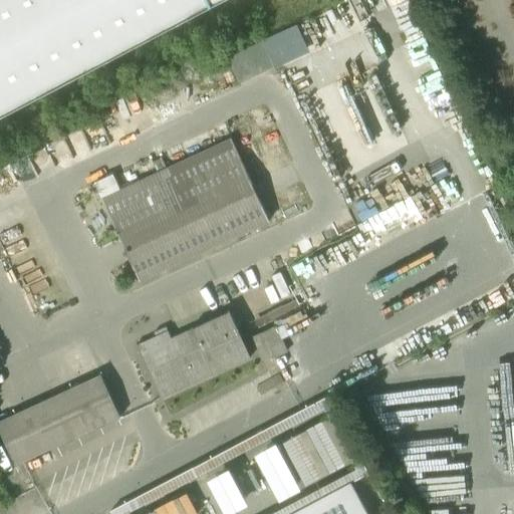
[(0,0),(0,117),(210,8),(205,0),(0,0)]
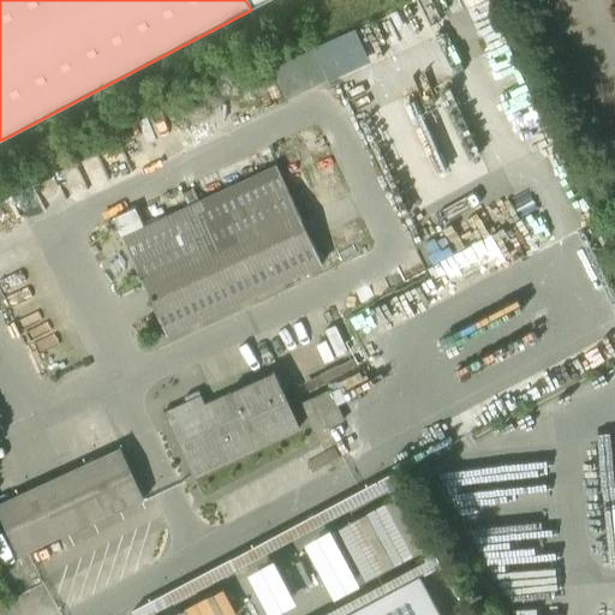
[(348,27),(267,63),(281,95),(363,60),(348,27)]
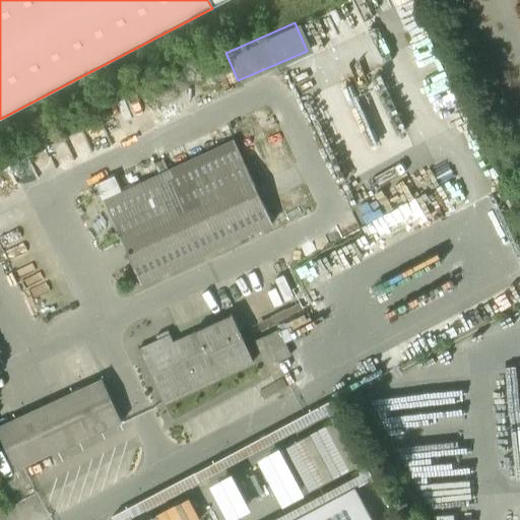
[(234,140),(121,192),(114,176),(95,184),(141,283),(272,222),(234,140)]
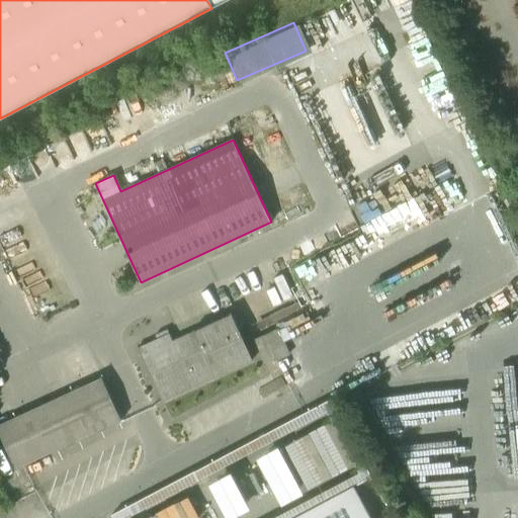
[(231,313),(172,340),(166,328),(155,333),(157,338),(138,346),(163,401),(252,358),(231,313)]
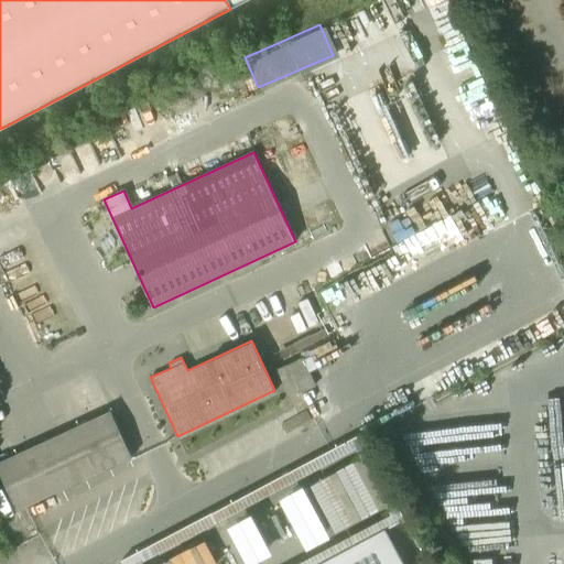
[(300,358),(275,369),(286,394),(299,389),(300,393),(313,387),(300,358)]
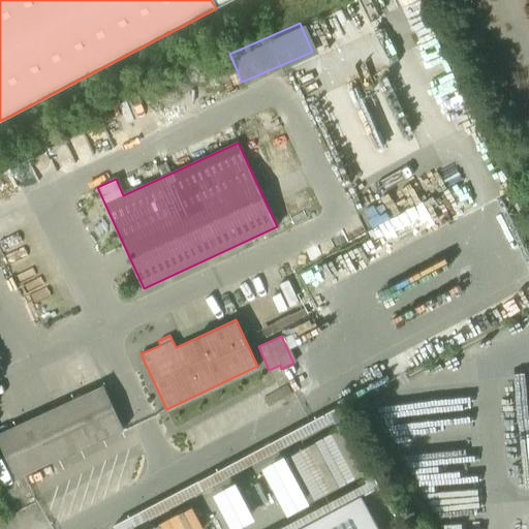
[(103,383),(0,431),(0,444),(16,478),(124,429),(103,383)]
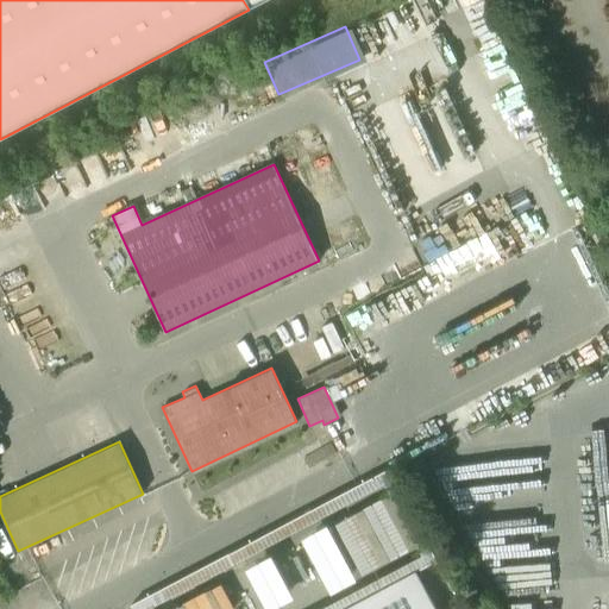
[(378,494),(327,519),(355,571),(405,546),(378,494)]
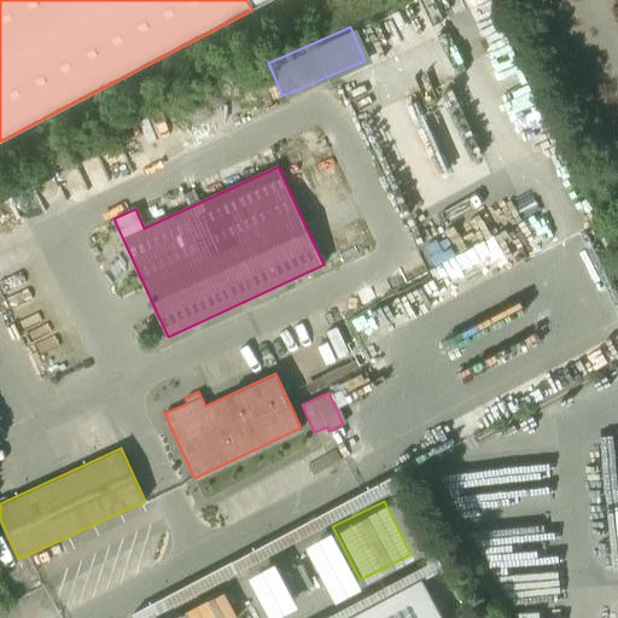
[(442,617),(421,579),(348,617),(442,617)]
